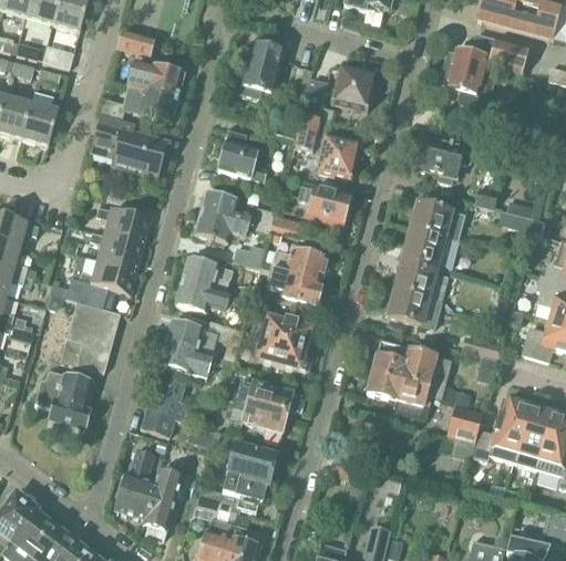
[(2,0),(0,7),(0,10),(26,18),(30,0),(2,0)]
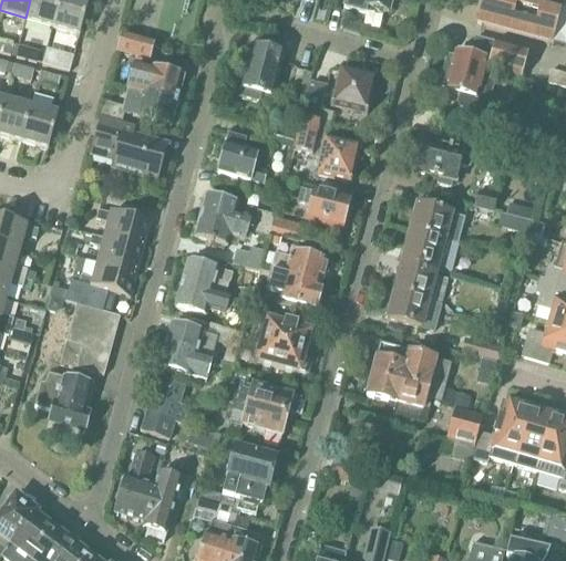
[(30,0),(26,18),(52,24),(59,0),(30,0)]
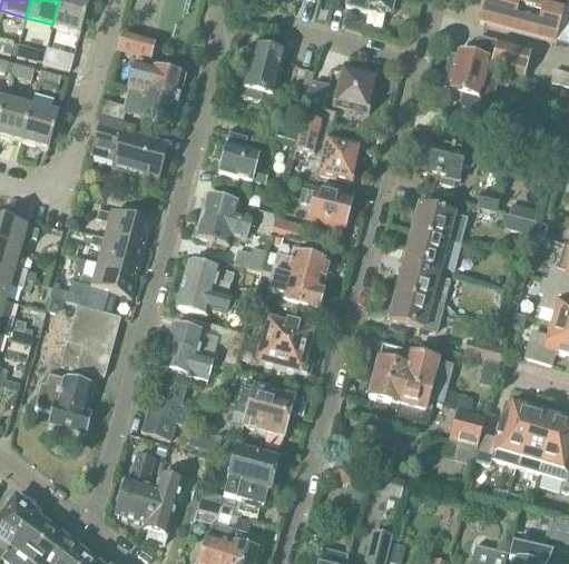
[(59,0),(52,25),(80,32),(88,0),(59,0)]
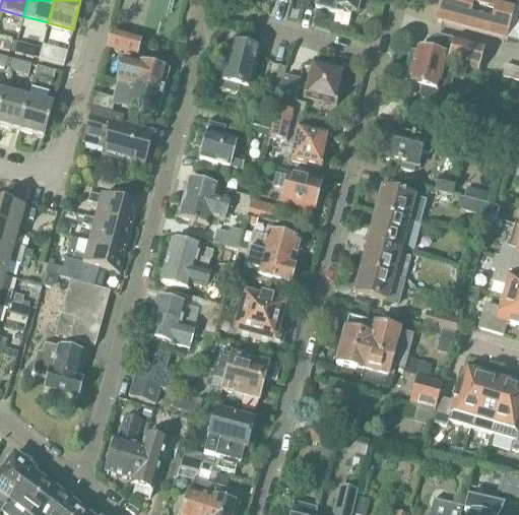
[(316,0),(316,3),(336,8),(338,3),(358,8),(360,0),(316,0)]
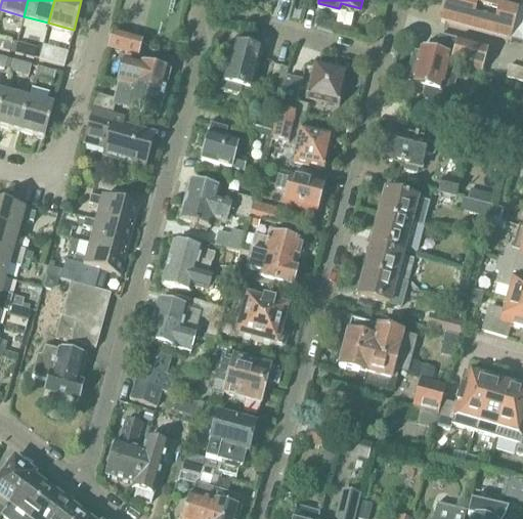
[(446,0),(443,13),(442,17),(446,18),(508,34),(508,35),(512,36),(513,36),(514,31),(513,31),(519,5),(496,0),(446,0)]
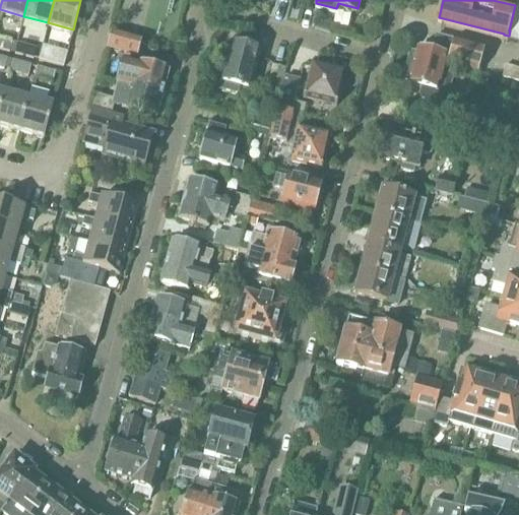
[(510,30),(509,36),(518,38),(518,6),(515,5),(509,30),(510,30)]
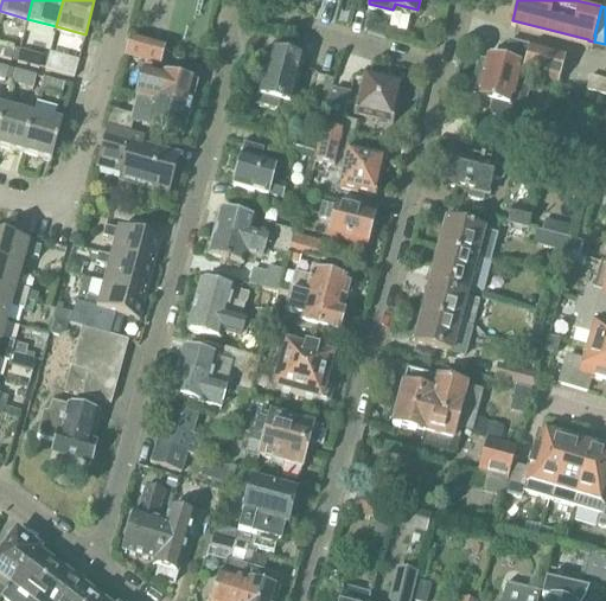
[(131,32),(125,52),(160,62),(166,42),(131,32)]
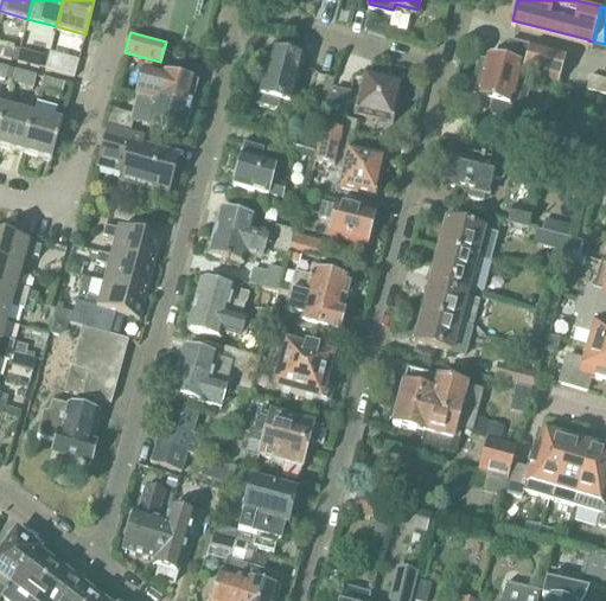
[(505,57),(521,62),(548,69),(546,76),(560,80),(567,52),(510,37),(505,57)]
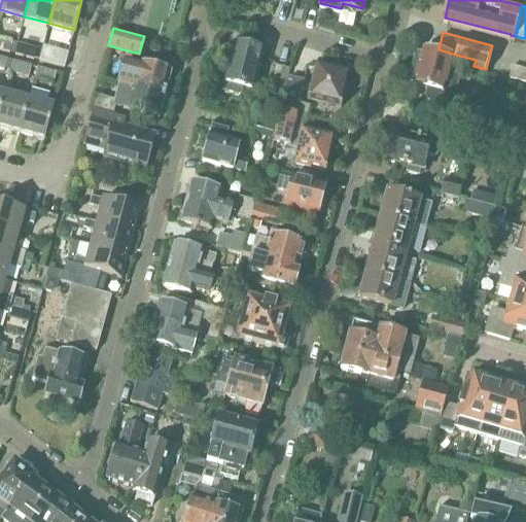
[(0,46),(10,49),(12,39),(0,36),(0,46)]
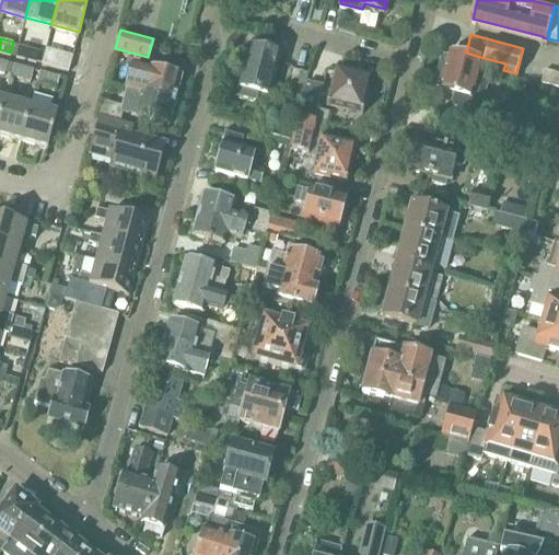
[(16,55),(36,59),(39,48),(20,43),(16,55)]
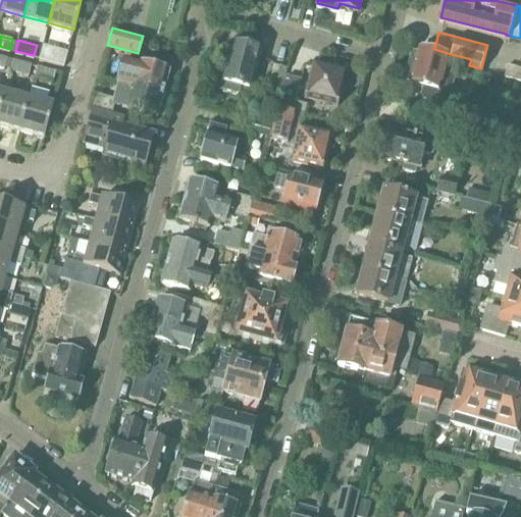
[(253,86),(262,47),(232,40),(221,86),(241,91),(242,83),(253,86)]
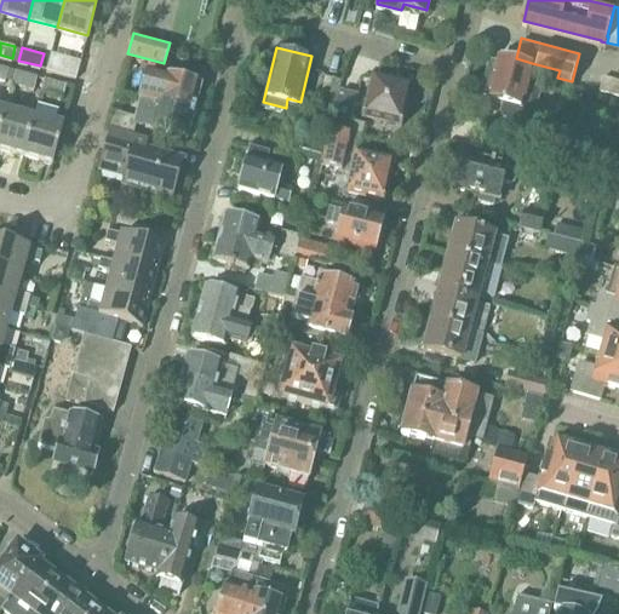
[(76,75),(81,57),(51,50),(46,67),(76,75)]
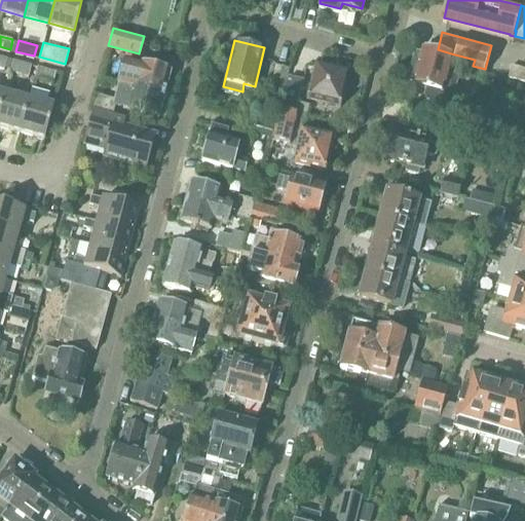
[(447,70),(451,53),(438,49),(424,46),(423,50),(416,48),(409,74),(417,76),(415,81),(427,84),(425,92),(427,97),(448,102),(452,100),(459,73),(447,70)]
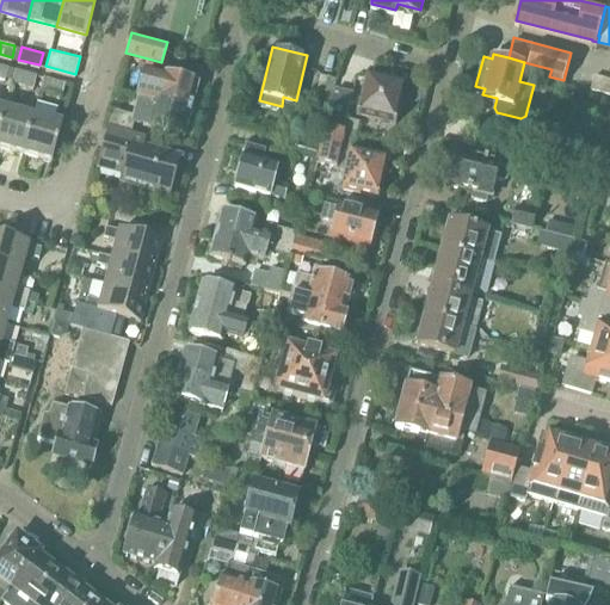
[(16,67),(12,80),(34,86),(37,73),(16,67)]
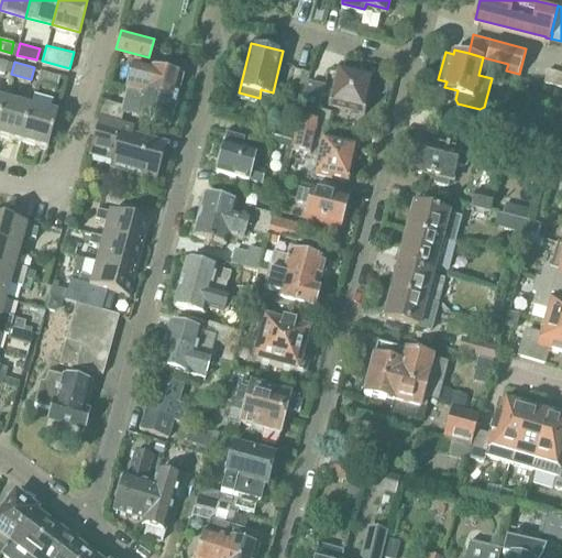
[(130,85),(177,97),(184,75),(134,62),(130,80),(131,80),(130,85)]
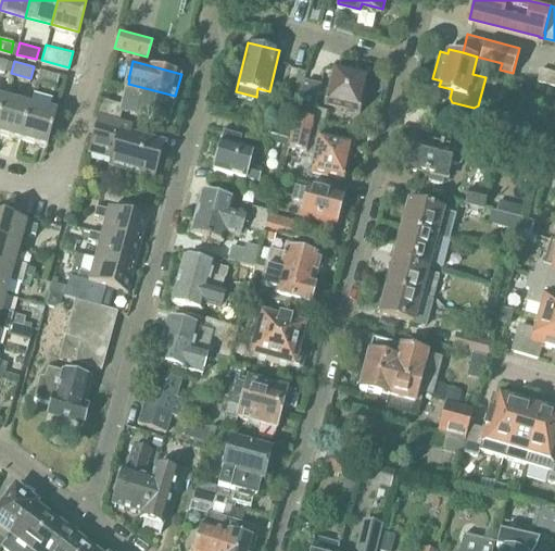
[(298,103),(306,69),(293,65),(285,100),(298,103)]
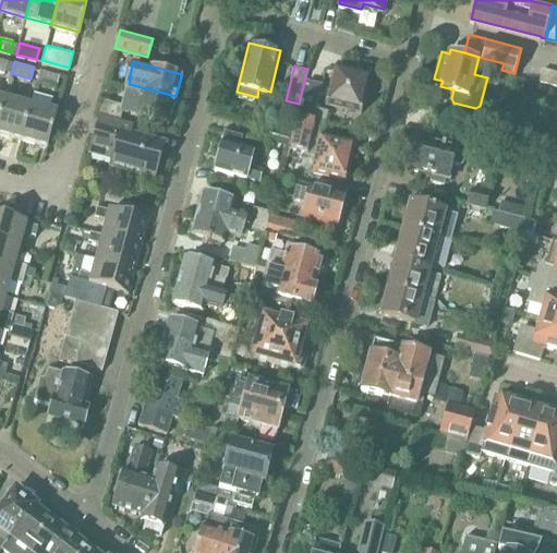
[(362,108),(370,73),(336,65),(327,100),(362,108)]
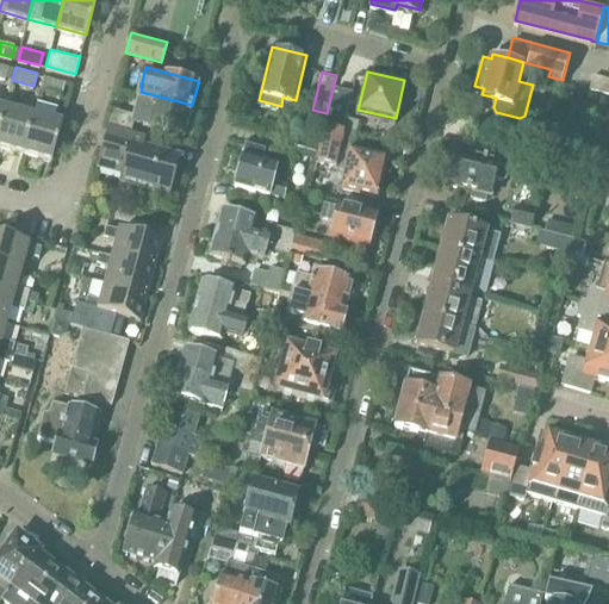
[(608,75),(594,72),(590,86),(608,91),(608,75)]
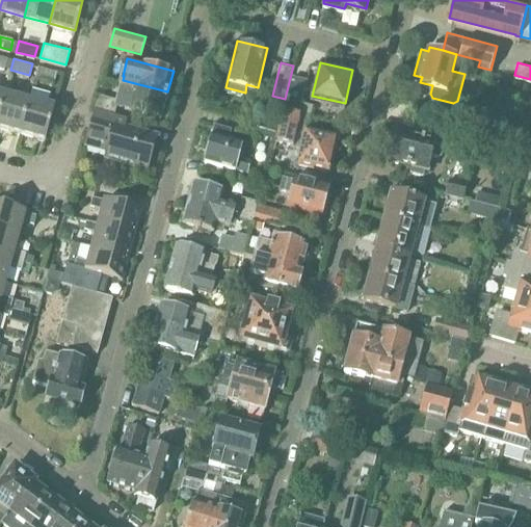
[(54,80),(57,70),(37,66),(35,75),(54,80)]
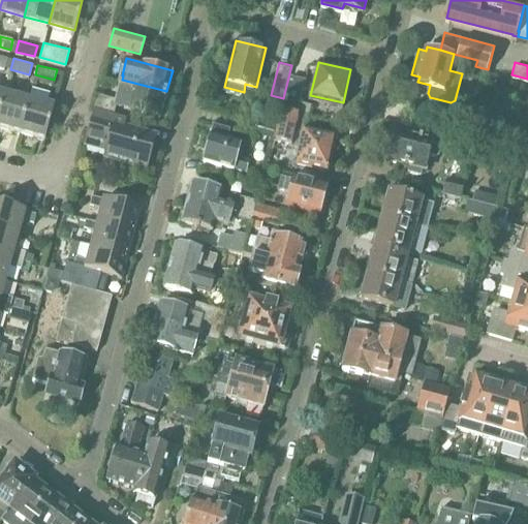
[(309,112),(312,101),(301,98),(306,76),(291,73),(283,104),(309,112)]
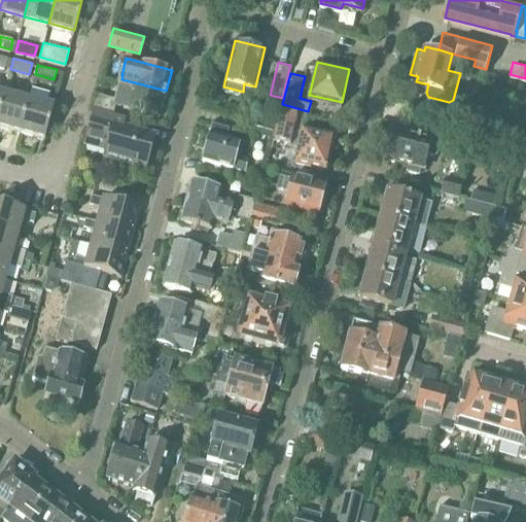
[(161,113),(166,91),(121,79),(116,97),(99,93),(96,105),(113,110),(116,100),(129,103),(129,105),(161,113)]
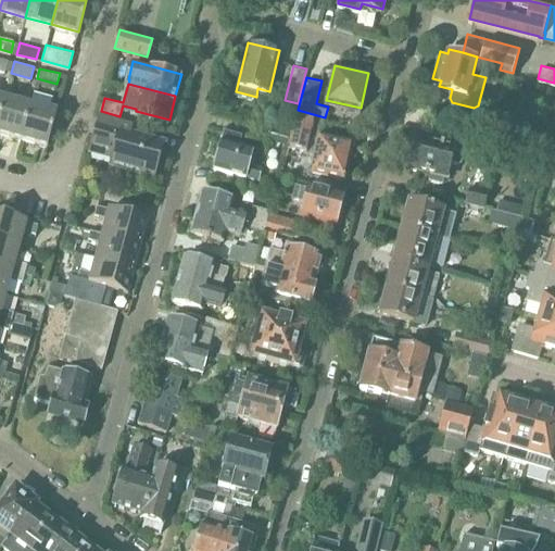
[(0,130),(22,137),(30,102),(4,95),(0,112),(0,130)]
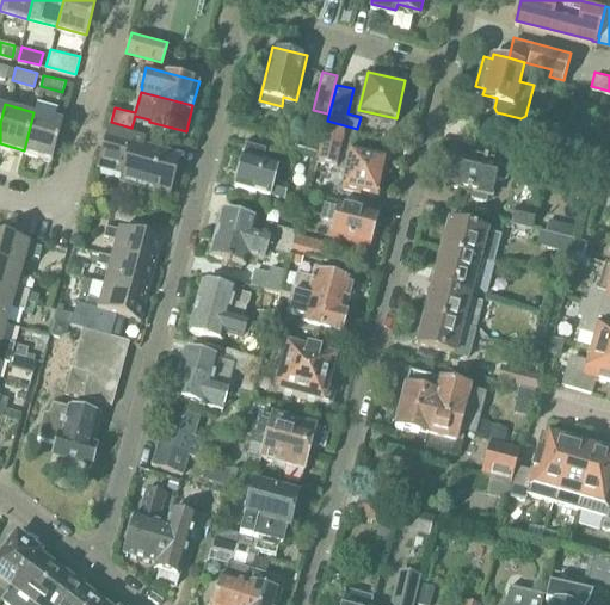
[(63,121),(34,112),(24,150),(53,159),(63,121)]
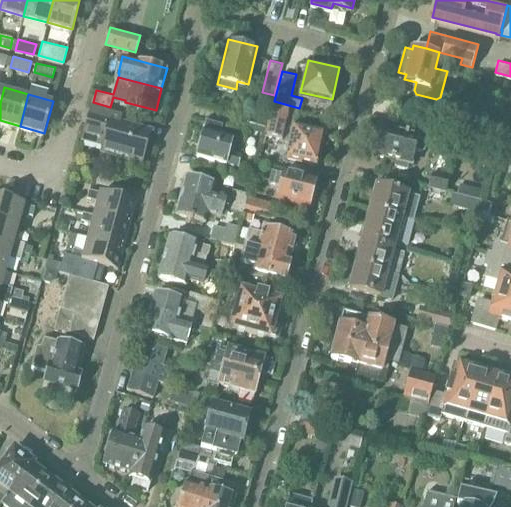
[(509,103),(500,100),(496,117),(505,119),(509,103)]
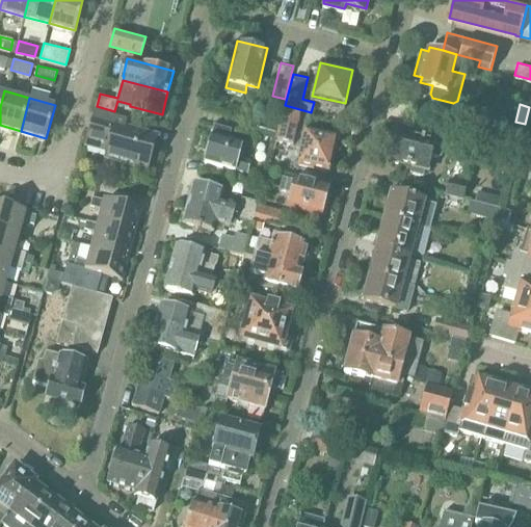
[(338,135),(304,127),(301,123),(303,113),(307,114),(308,113),(284,107),(276,137),(293,141),(301,143),(297,160),(330,167),(338,135)]
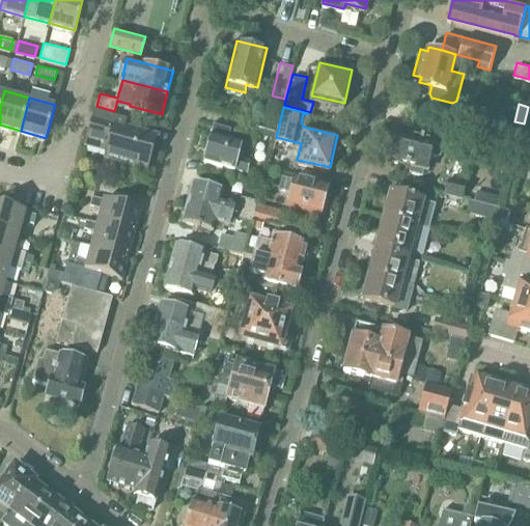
[(127,117),(96,109),(88,140),(110,146),(108,154),(149,165),(157,135),(124,127),(127,117)]
